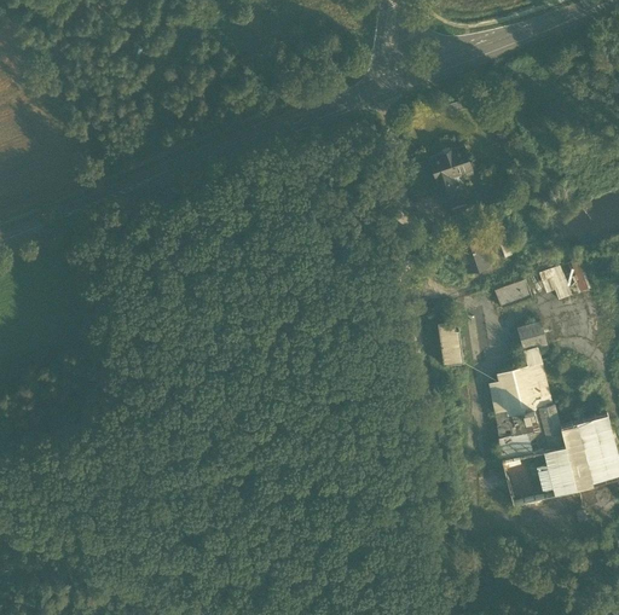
[(463,103),(447,108),(449,114),(464,110),(463,103)]
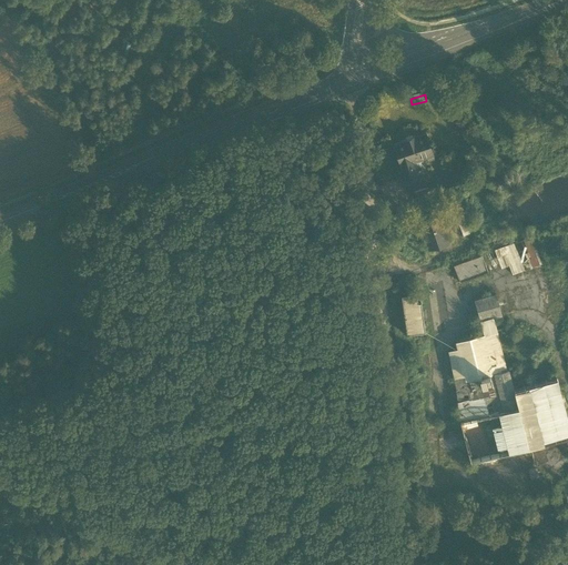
[(394,148),(404,179),(408,178),(414,175),(413,175),(411,169),(414,168),(413,165),(433,158),(425,137),(415,141),(415,140),(404,143),(404,144),(394,148)]
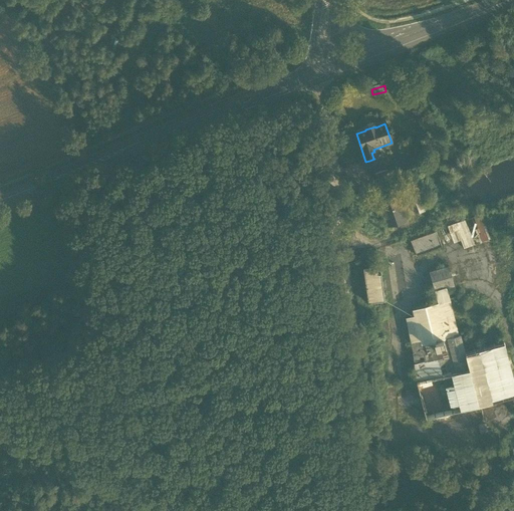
[(369,161),(371,168),(382,164),(380,157),(373,159),(374,159),(369,161)]
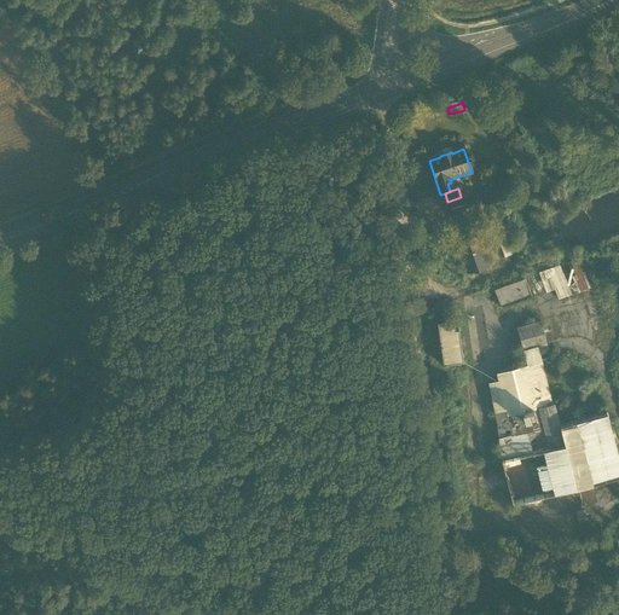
[(455,224),(457,230),(472,225),(469,218),(466,208),(451,213),(455,224)]
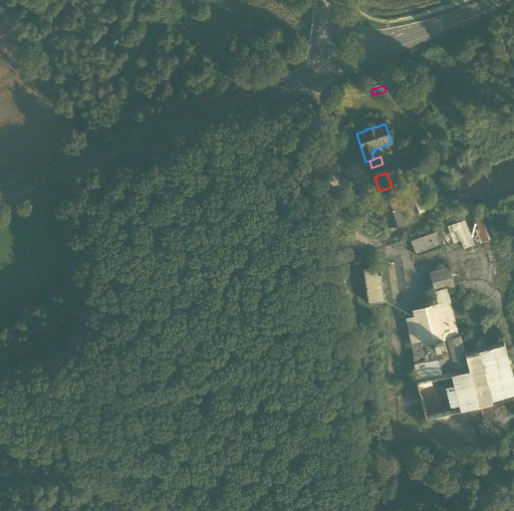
[(380,206),(389,229),(406,223),(398,200),(380,206)]
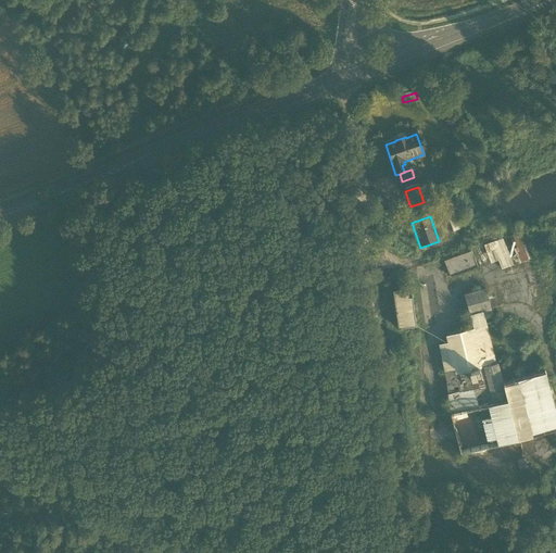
[(518,264),(531,260),(523,234),(493,242),(501,271),(518,265),(518,264)]
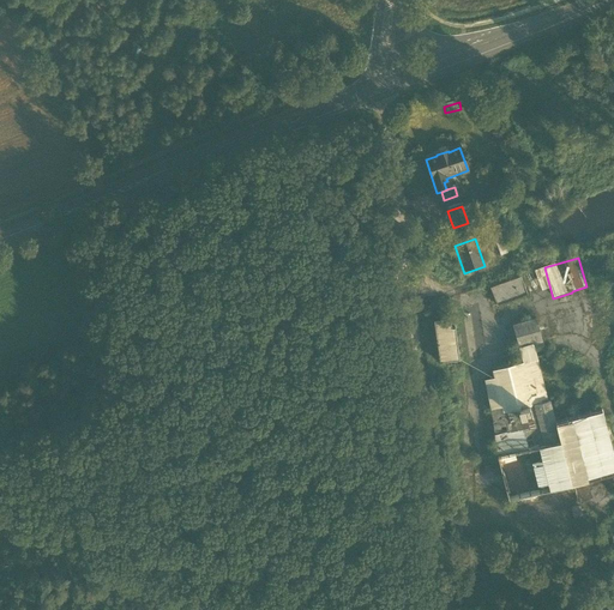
[(498,308),(528,297),(521,278),(491,290),(498,308)]
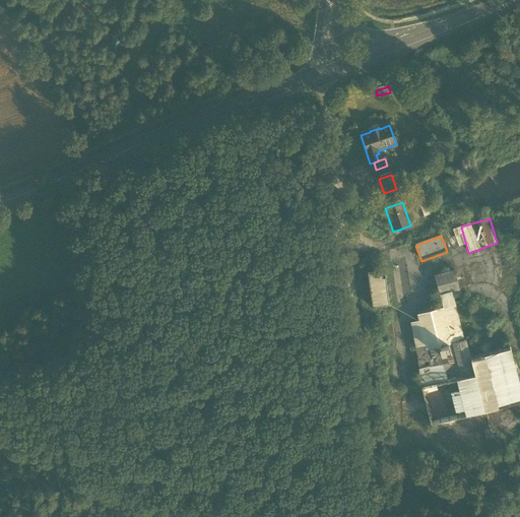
[(368,272),(373,308),(388,306),(384,277),(382,278),(381,270),(368,272)]
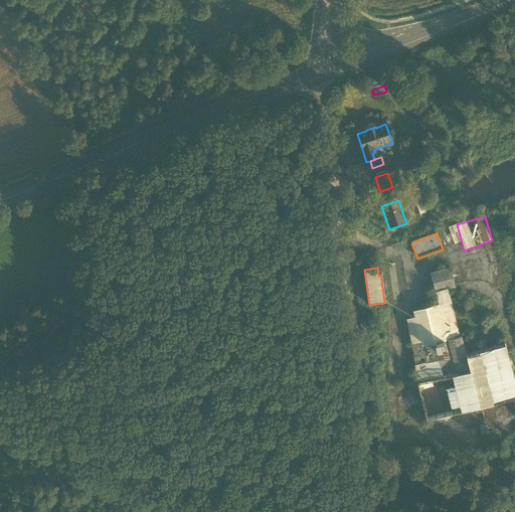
[(430,274),(436,294),(448,290),(455,288),(450,269),(430,274)]
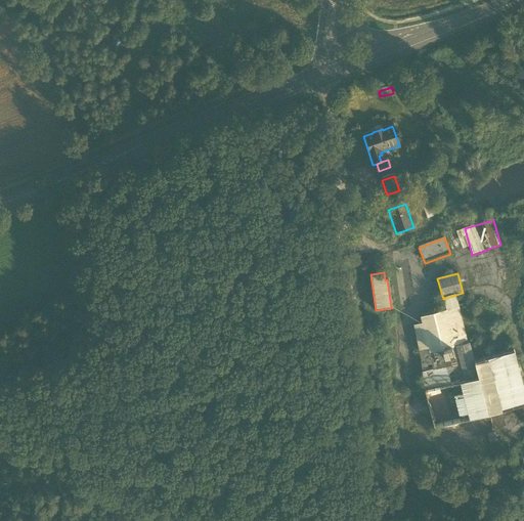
[(443,299),(446,310),(459,307),(455,295),(443,299)]
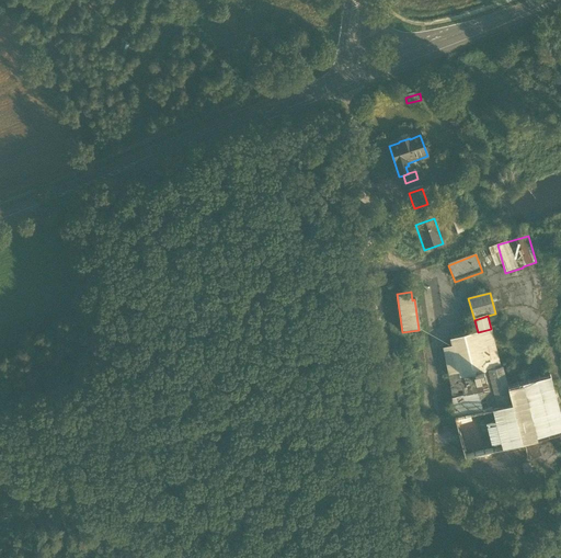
[(450,384),(454,419),(512,405),(507,385),(502,365),(501,365),(491,329),(478,332),(450,340),(453,348),(444,351),(449,384),(450,384)]
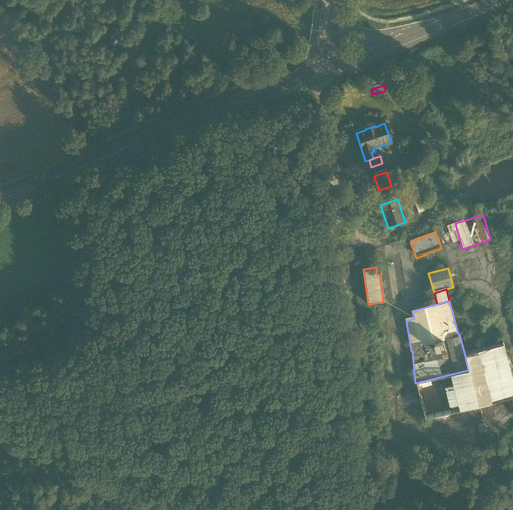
[(512,384),(502,342),(464,352),(468,370),(415,383),(425,419),(437,416),(512,396),(512,384)]
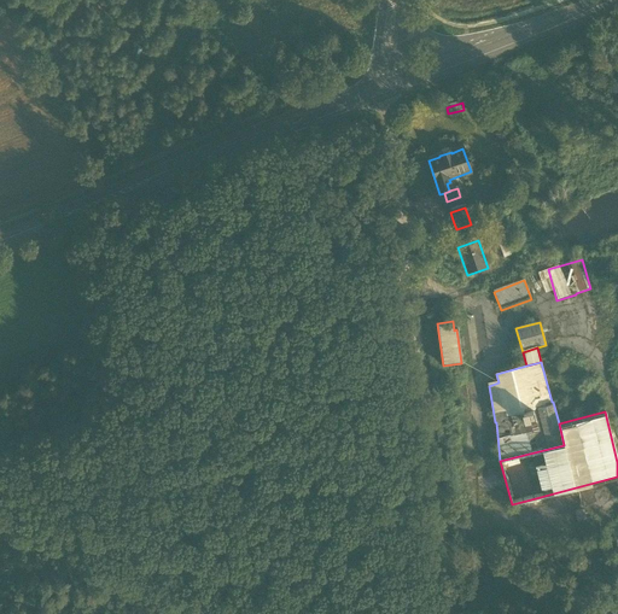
[(586,521),(584,514),(576,516),(577,524),(586,521)]
